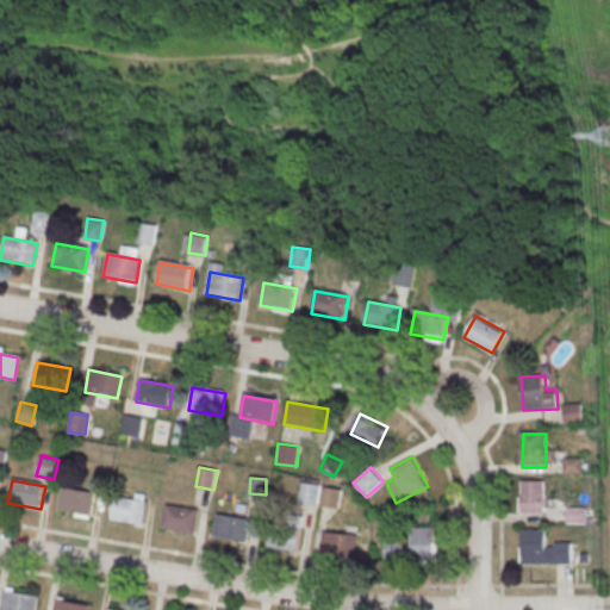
[(321,485),(303,483),(299,502),(318,504),(321,485)]
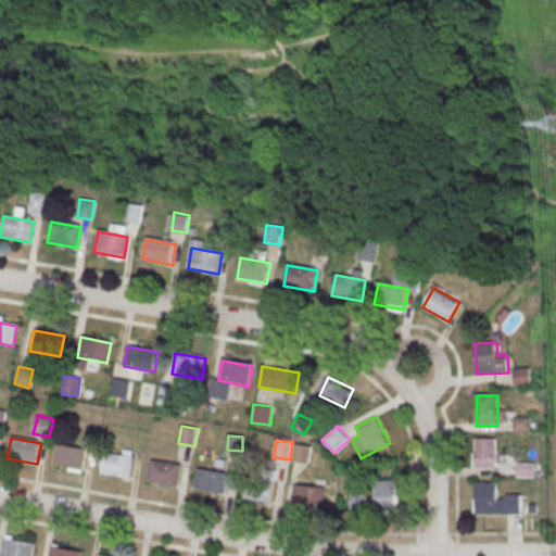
[(477,440),(498,440),(497,470),(477,470),(477,440)]
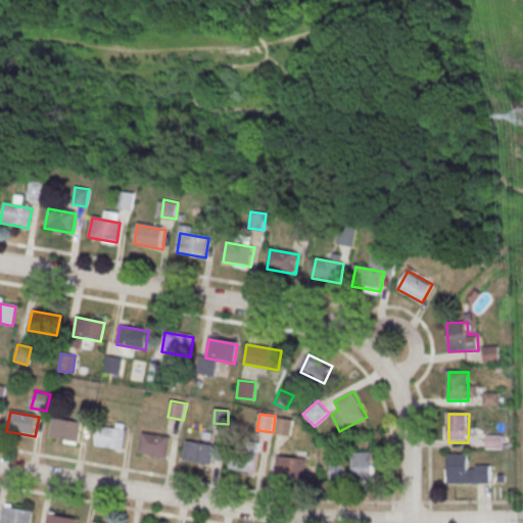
[(292,419),(277,418),(276,433),(291,435),(292,419)]
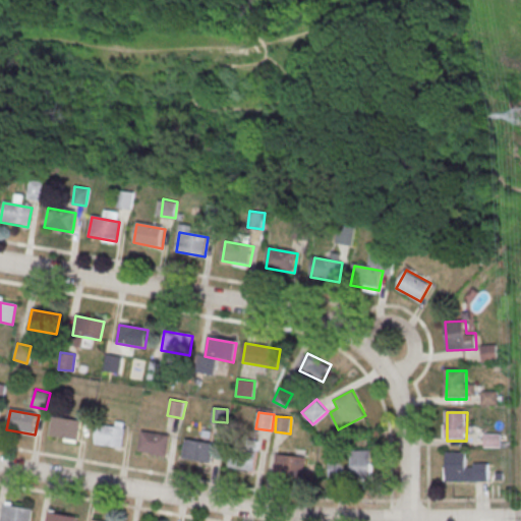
[(54,418),(82,423),(78,443),(50,438),(54,418)]
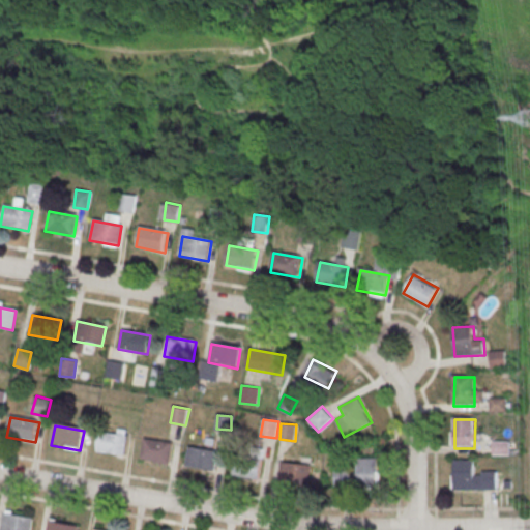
[(100,433),(128,438),(125,458),(96,452),(100,433)]
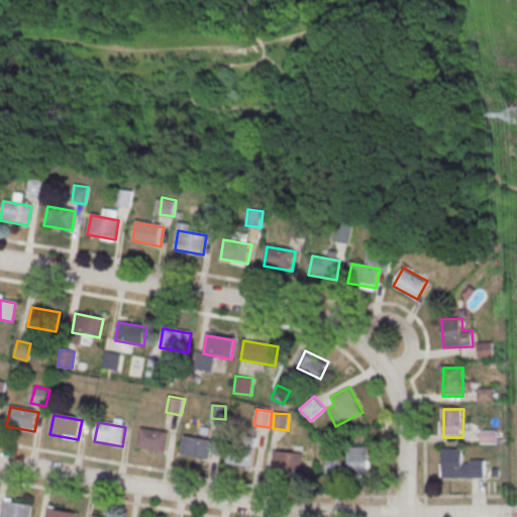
[(141,429),(170,434),(166,453),(137,448),(141,429)]
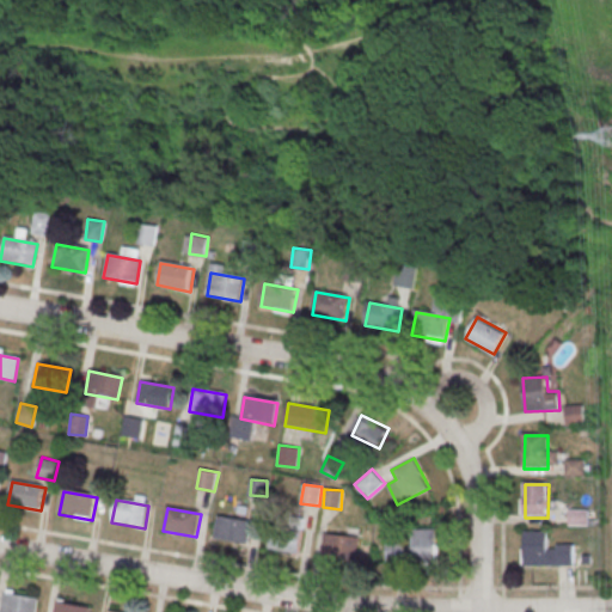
[(219,518),(252,524),(248,545),(215,539),(219,518)]
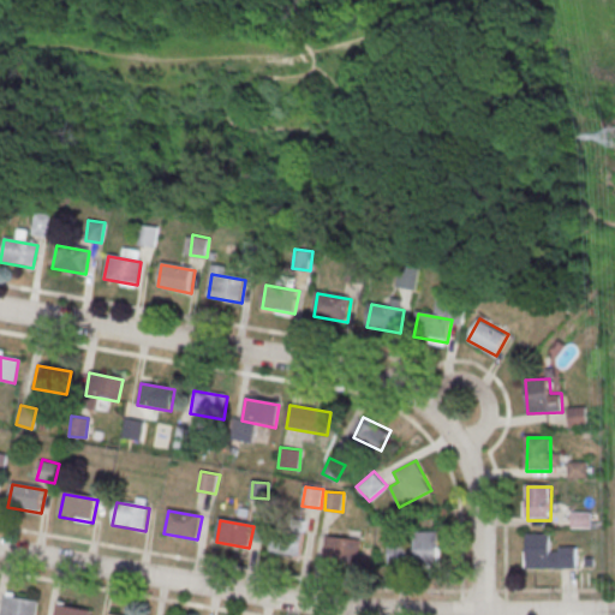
[(273,530),(306,536),(302,557),(268,551),(273,530)]
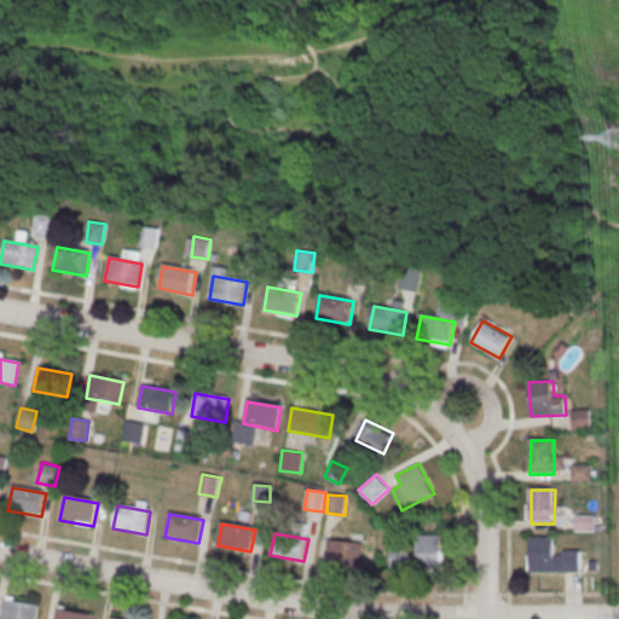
[(444,570),(444,534),(417,534),(417,548),(391,548),(391,570),(444,570)]
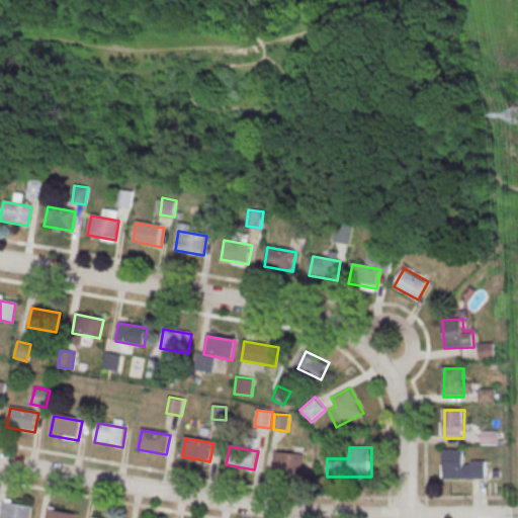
[(304,452),(274,452),(274,471),(304,471),(304,452)]
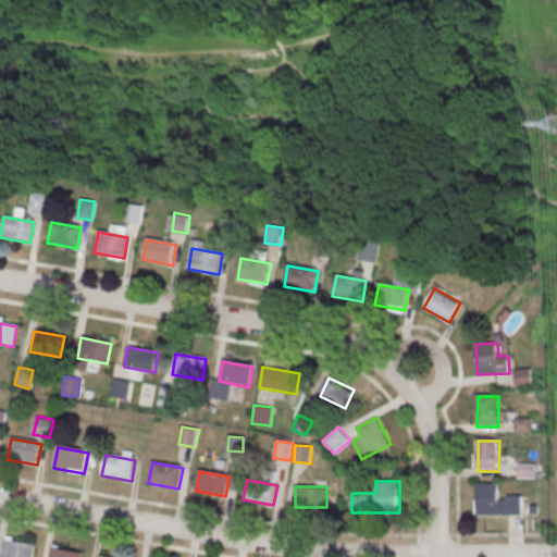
[(479,486),(499,486),(499,517),(479,516),(479,486)]
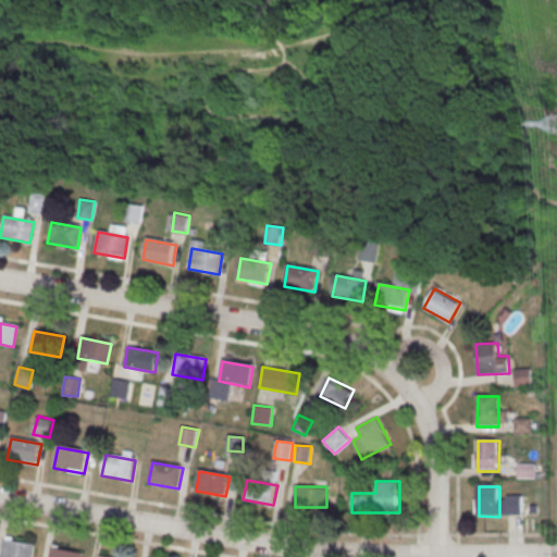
[(0,556),(4,541),(34,546),(32,556),(0,556)]
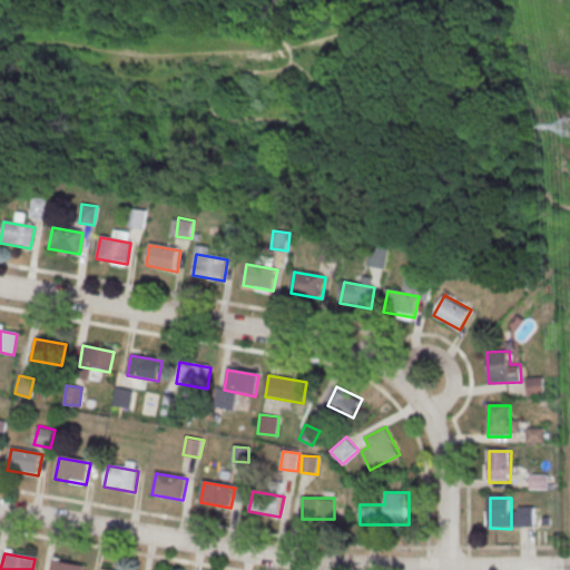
[(82,569),(85,563),(52,559),(50,569),(82,569)]
